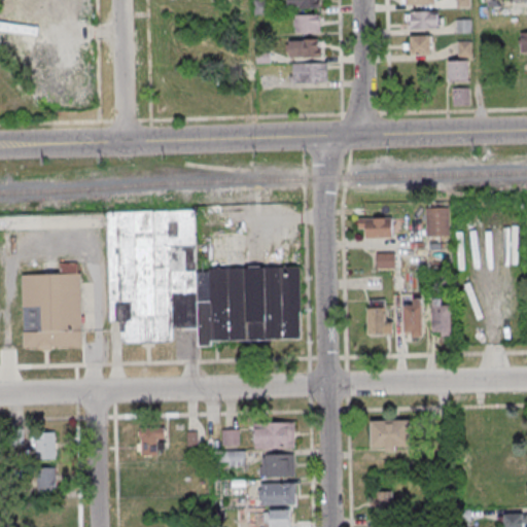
[(406,10),(406,29),(440,29),(440,10),(406,10)]
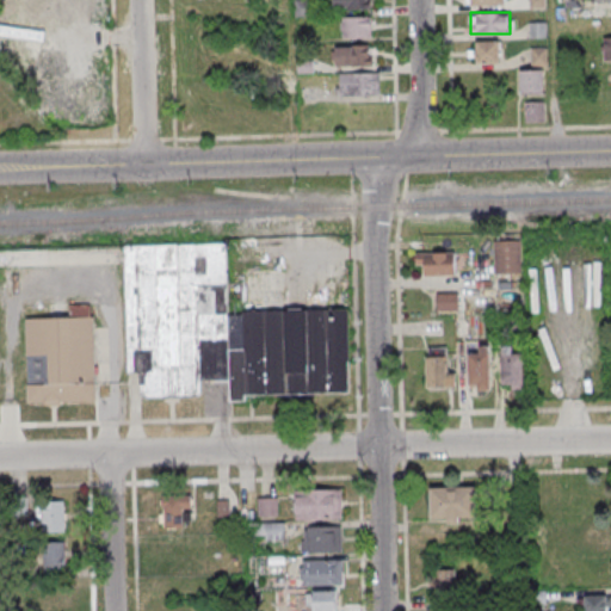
[(371,17),(341,17),(341,38),(371,38),(371,17)]
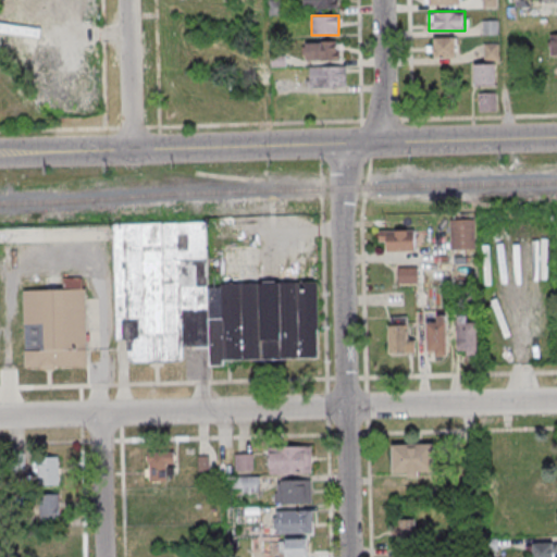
[(483,34),(497,34),(497,21),(483,21),(483,34)]
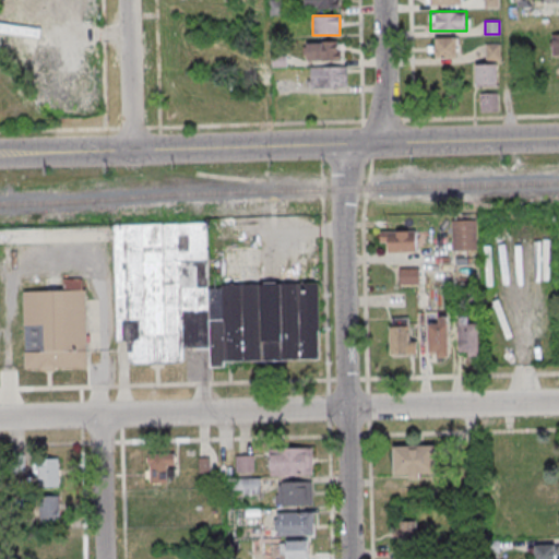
[(458,57),(458,37),(433,37),(433,57),(458,57)]
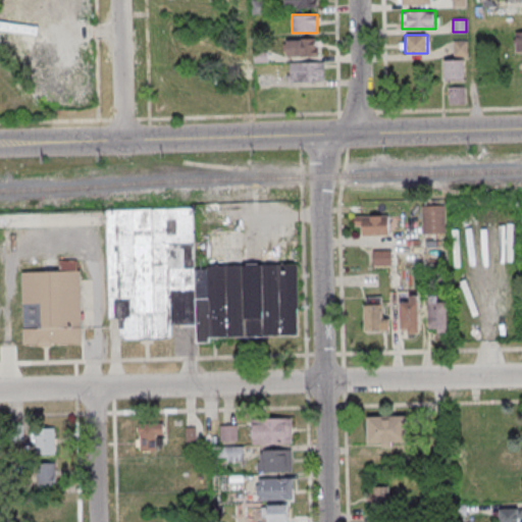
[(318,38),(282,38),(282,56),(318,56),(318,38)]
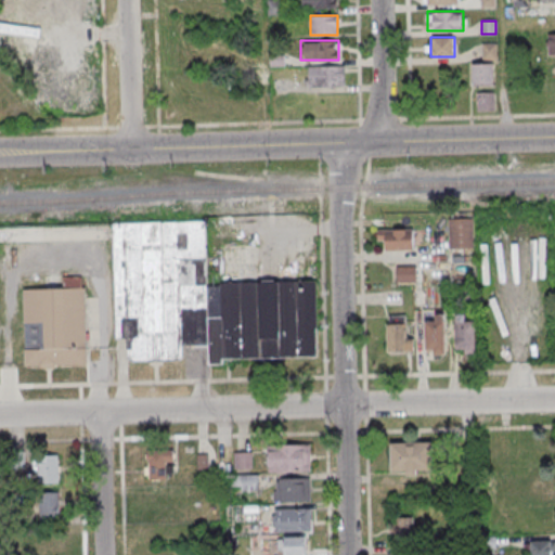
[(497,60),(497,43),(483,43),(483,60),(497,60)]
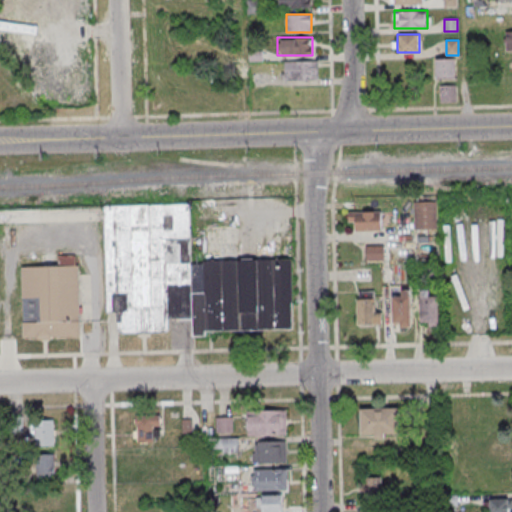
[(455,58),(435,58),(435,79),(455,79),(455,58)]
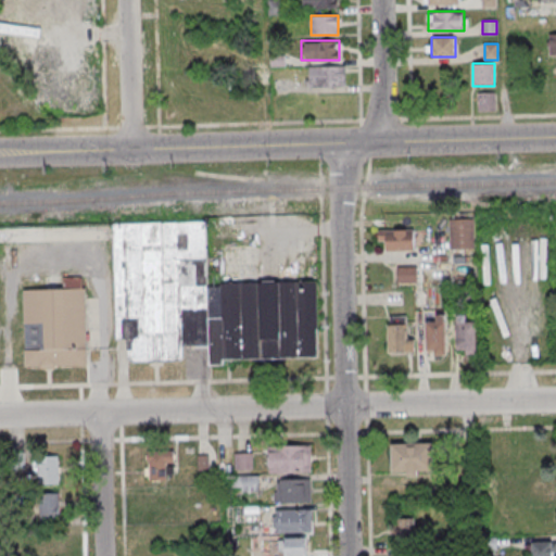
[(308,66),(308,87),(345,87),(345,66),(308,66)]
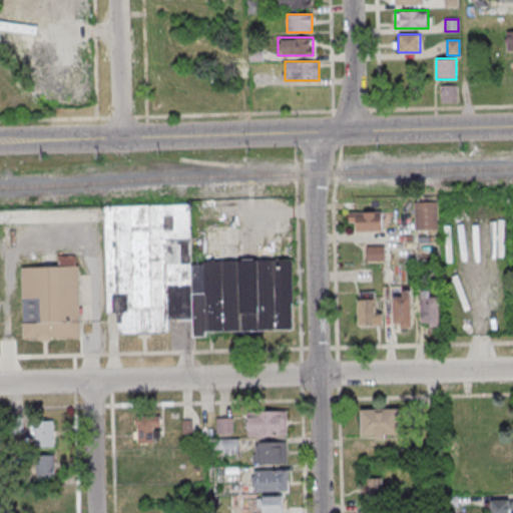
[(456,86),(442,86),(442,102),(456,102),(456,86)]
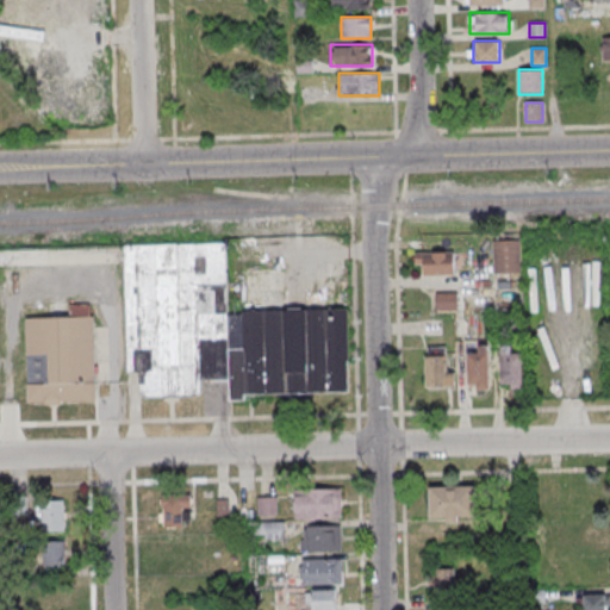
[(520,241),(492,241),(492,275),(520,275),(520,241)]
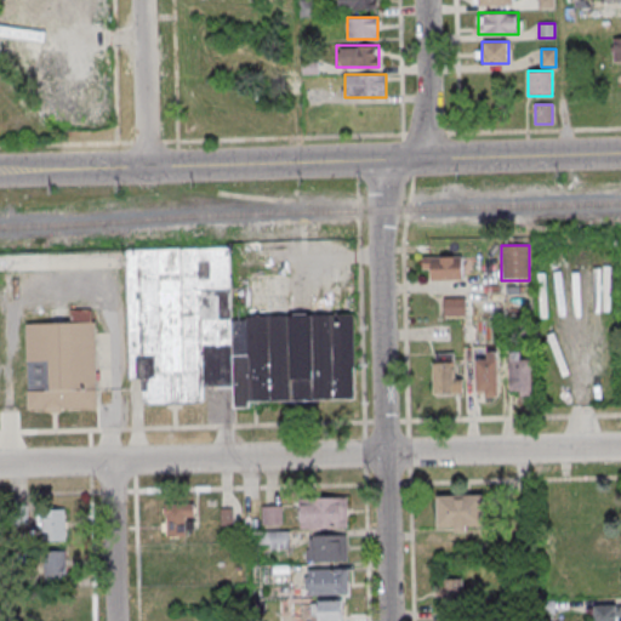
[(127,251),(130,379),(144,379),(144,403),(205,402),(205,387),(234,387),(234,402),(357,399),(355,313),(232,315),(231,249),(127,251)]
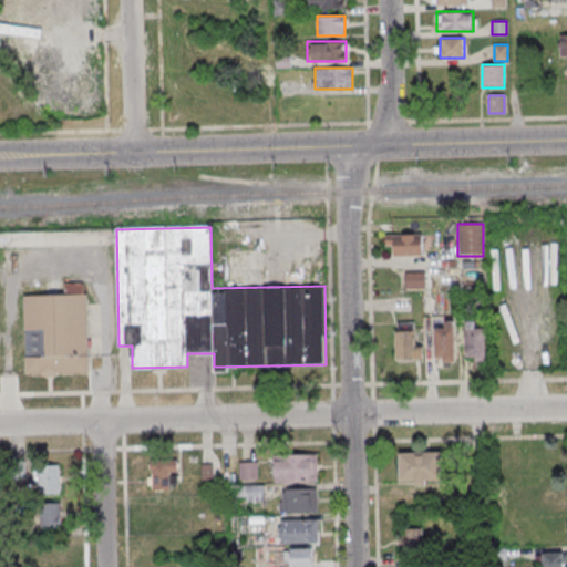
[(422,255),(422,235),(387,235),(387,255),(422,255)]
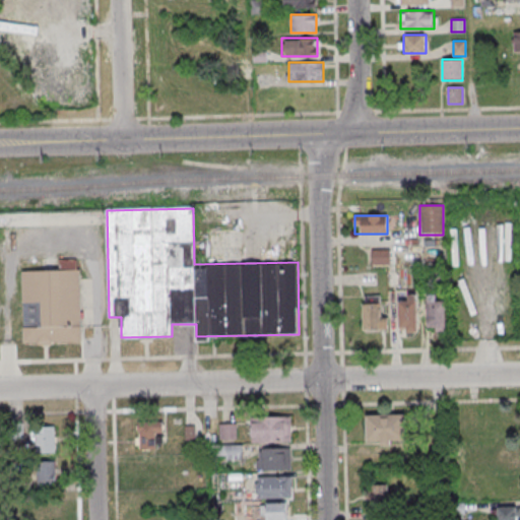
[(79,260),(61,261),(61,271),(22,271),(23,343),(81,342),(79,260)]
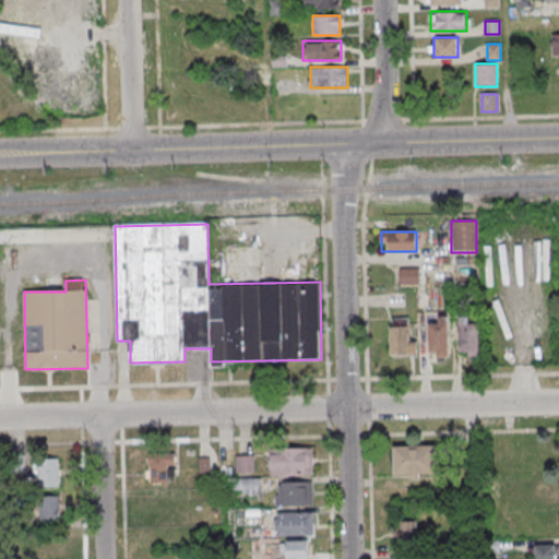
[(449,358),(449,317),(437,317),(437,324),(427,324),(427,358),(449,358)]
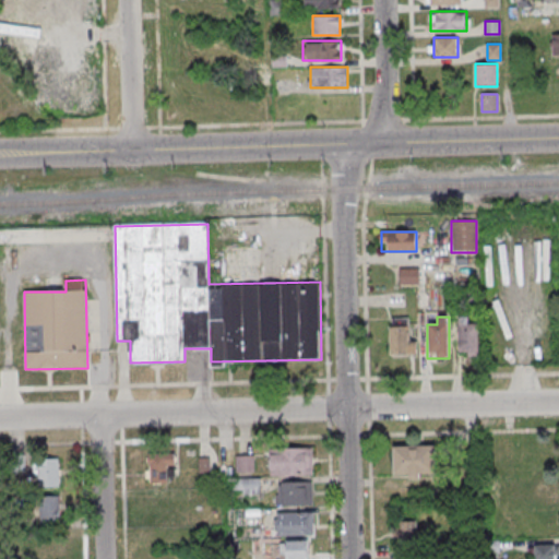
[(478,357),(478,323),(468,323),(468,317),(459,317),(459,357),(478,357)]
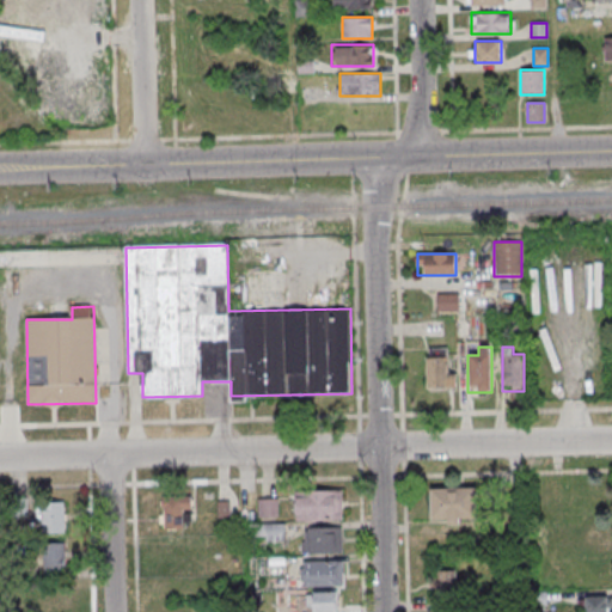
[(427,389),(452,389),(452,350),(427,350),(427,389)]
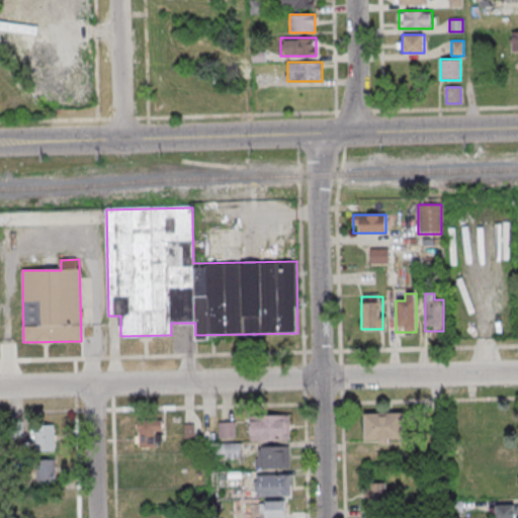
[(402,413),(364,413),(364,442),(402,442),(402,413)]
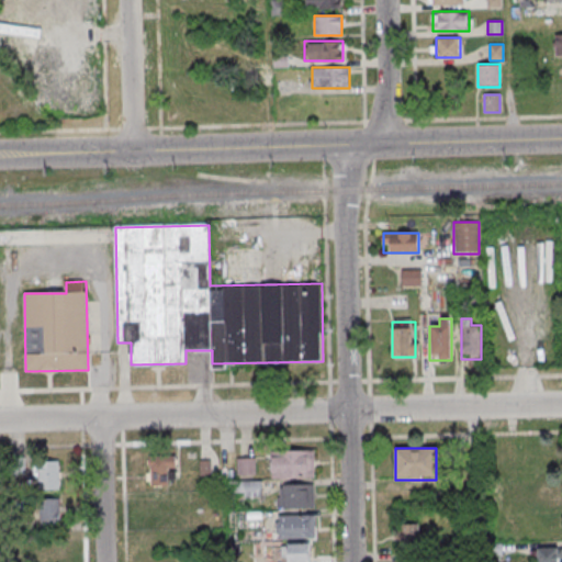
[(268,450),(268,478),(315,478),(315,450),(268,450)]
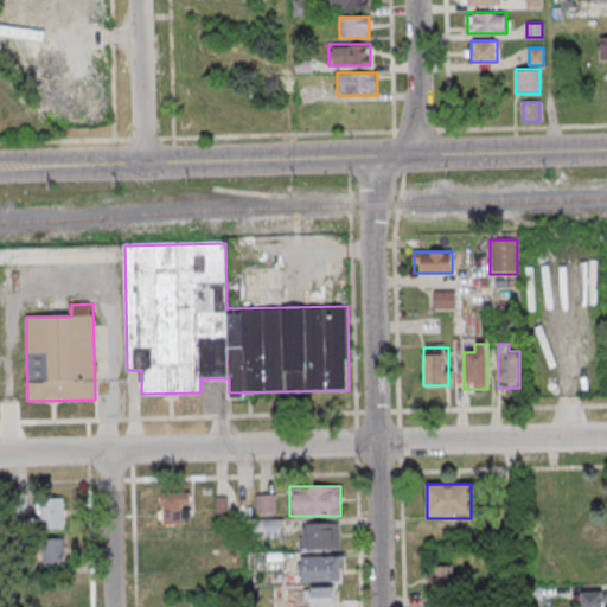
[(160,524),(181,524),(181,512),(190,512),(190,491),(160,491),(160,524)]
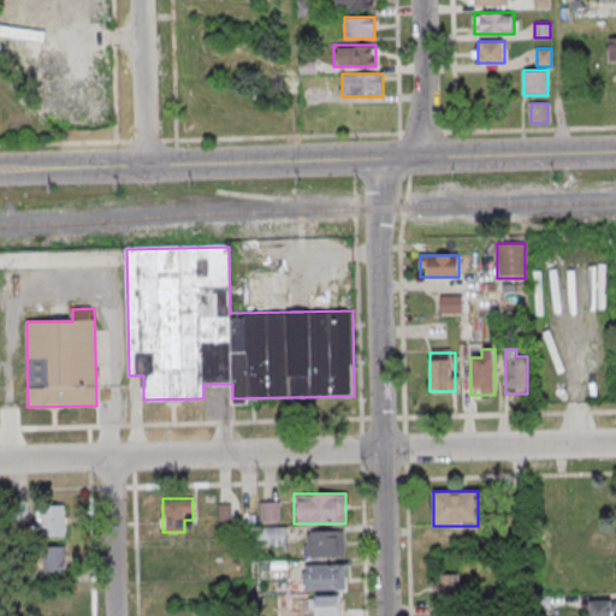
[(280,502),(260,502),(260,521),(280,521),(280,502)]
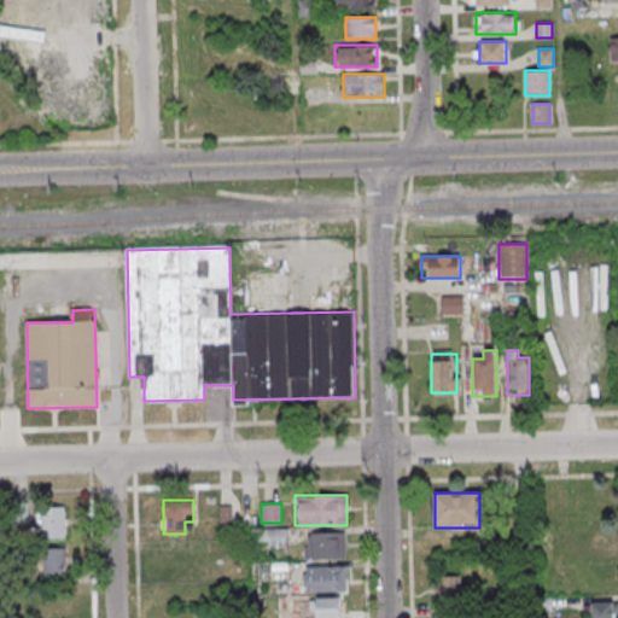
[(220,524),(233,524),(233,506),(220,506),(220,524)]
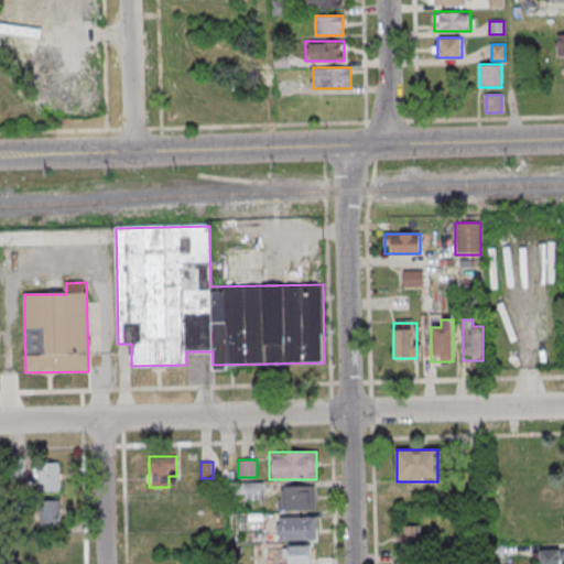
[(61,463),(36,463),(36,492),(61,492),(61,463)]
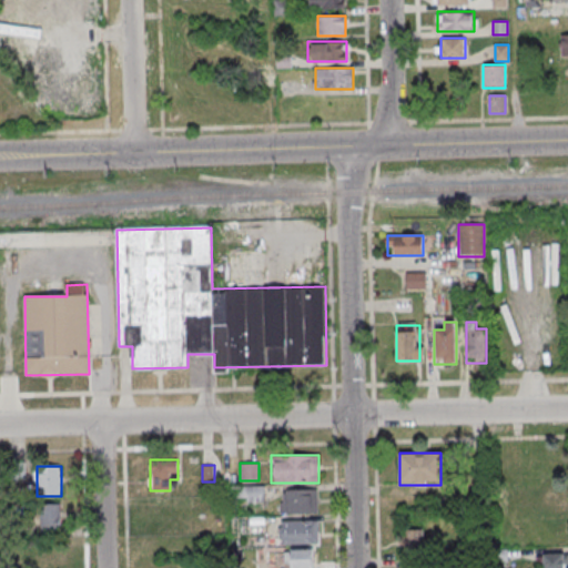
[(264,486),(237,486),(237,504),(264,504),(264,486)]
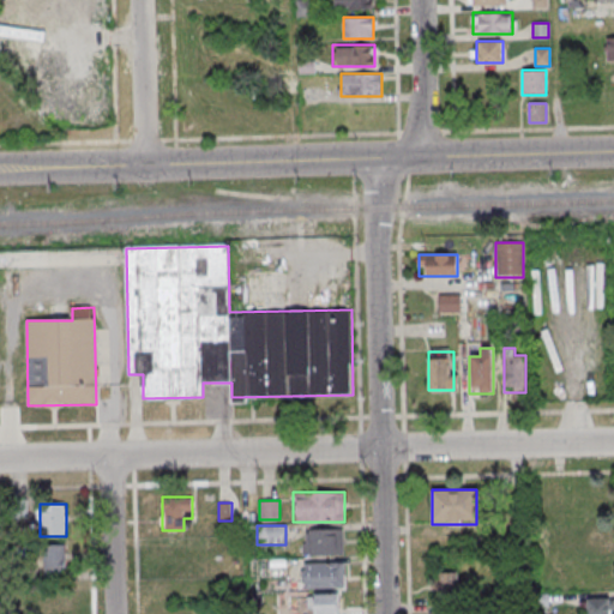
[(342,554),(342,529),(305,529),(305,554),(342,554)]
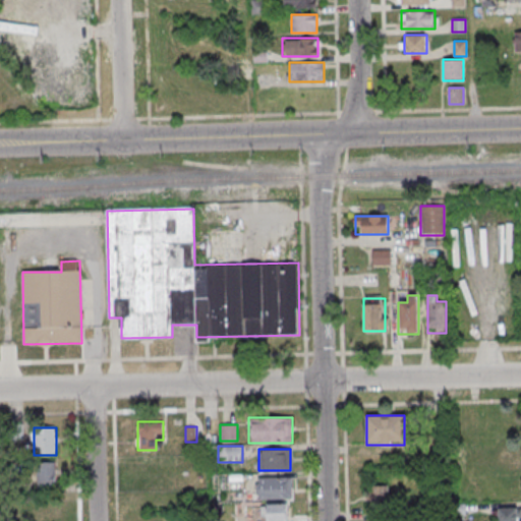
[(56,463),(37,463),(37,488),(56,488),(56,463)]
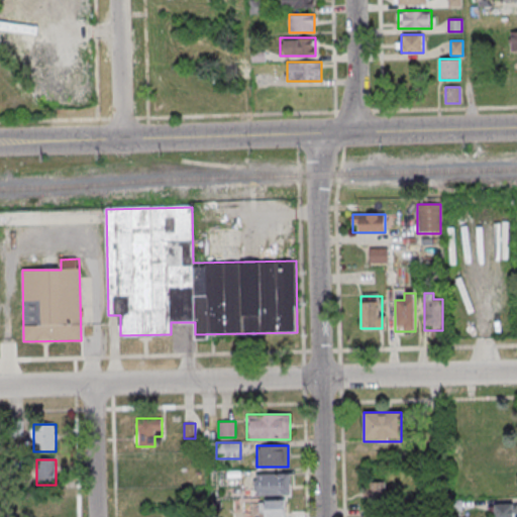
[(256,474),(256,495),(290,495),(290,474),(256,474)]
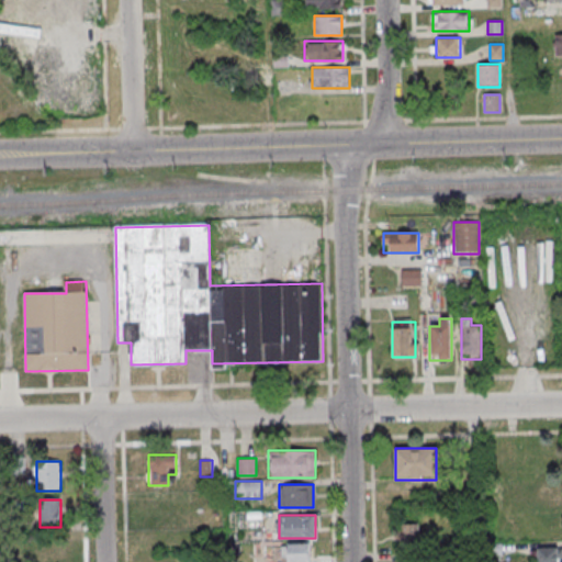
[(397,553),(418,553),(418,525),(397,525),(397,553)]
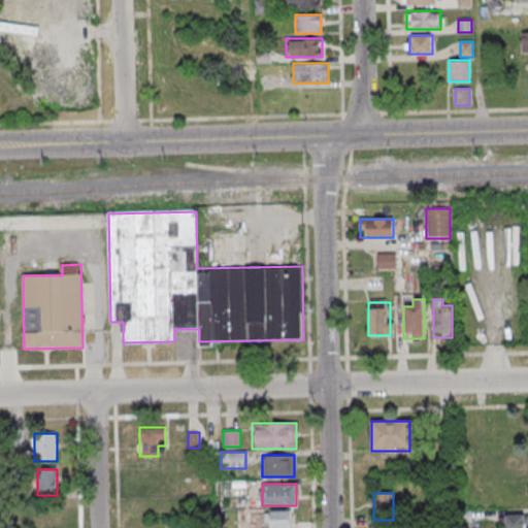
[(57,527),(58,509),(36,509),(36,527),(57,527)]
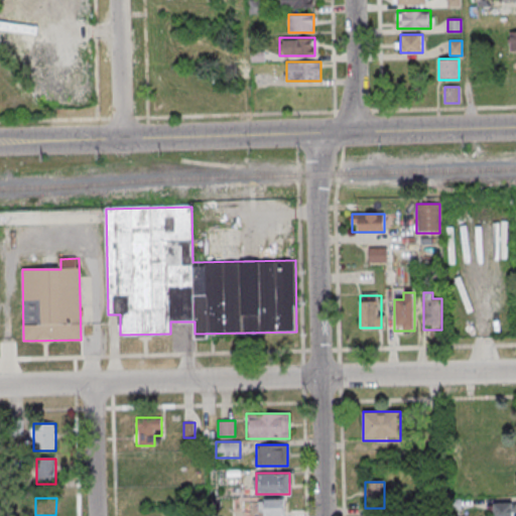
[(257,515),(284,515),(284,499),(258,499),(257,515)]
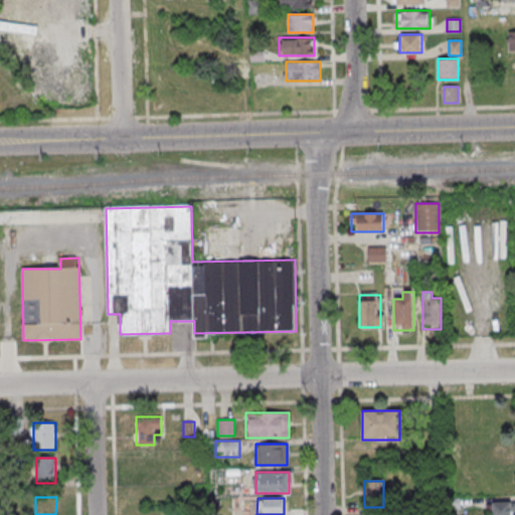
[(486,514),(512,514),(513,501),(487,501),(486,514)]
